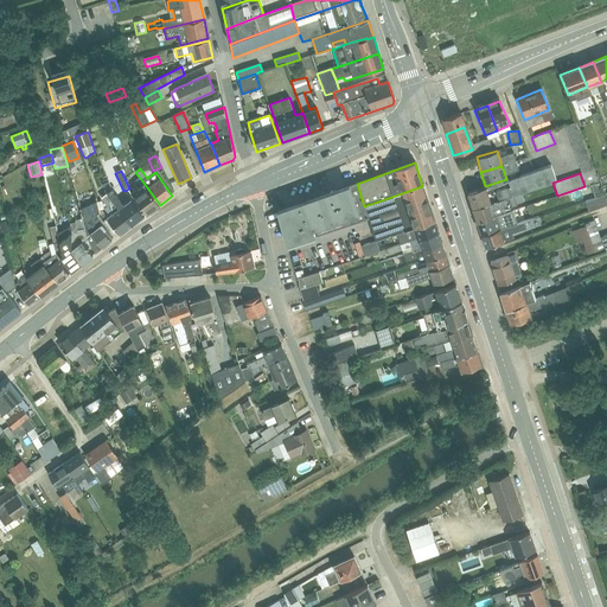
[(107,193),(112,190),(108,180),(101,183),(106,195),(107,193)]
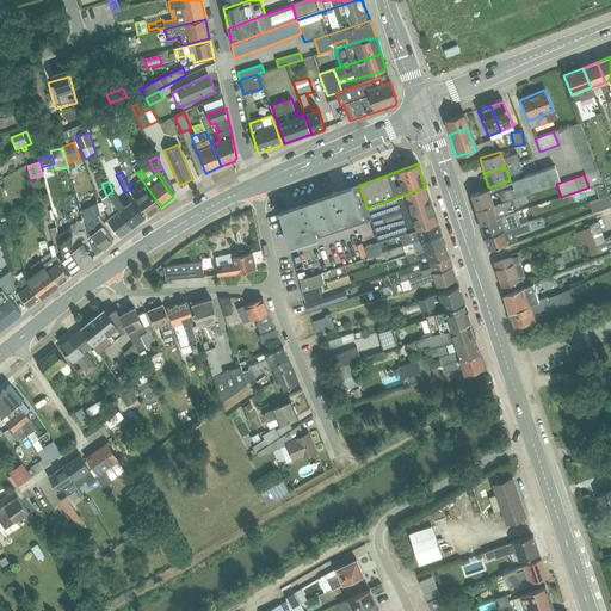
[(161,207),(144,184),(131,195),(147,216),(161,207)]
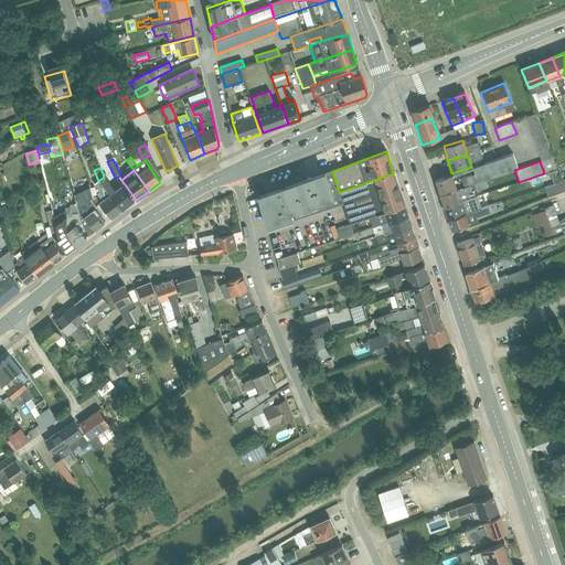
[(268,230),(342,203),(339,192),(332,171),(259,196),(268,230)]
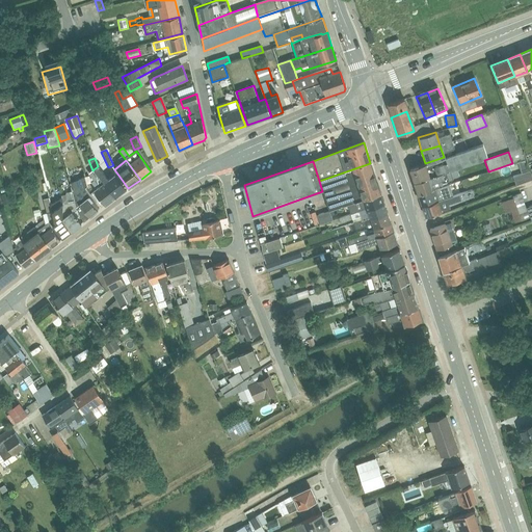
[(521,174),(512,176),(514,184),(530,180),(526,161),(519,162),(521,174)]
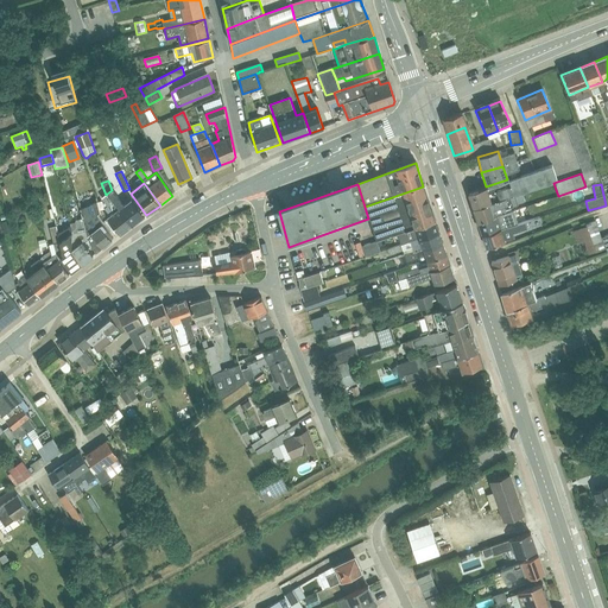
[(375,241),(397,234),(435,222),(423,187),(365,207),(368,219),(375,241)]
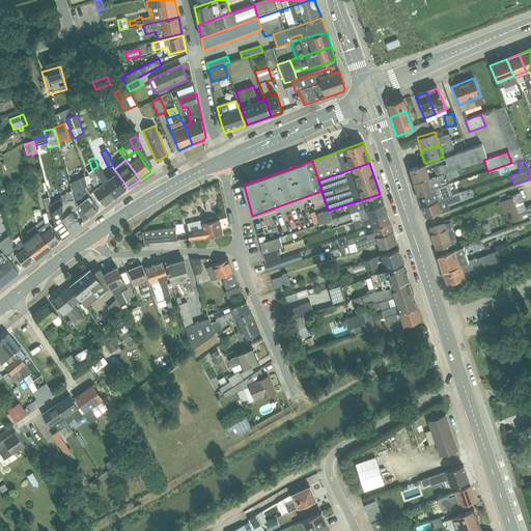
[(411,183),(428,177),(424,163),(407,168),(411,183)]
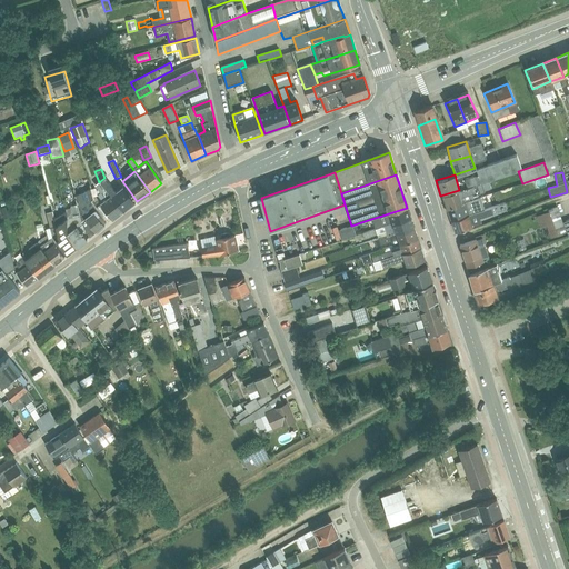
[(123,211),(136,202),(122,187),(116,192),(105,178),(100,181),(123,211)]
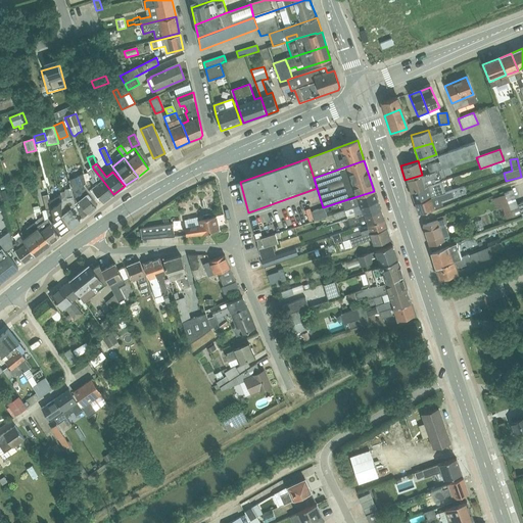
[(113,194),(92,167),(91,168),(87,171),(90,175),(89,176),(89,179),(90,180),(95,186),(92,188),(103,203),(113,194)]
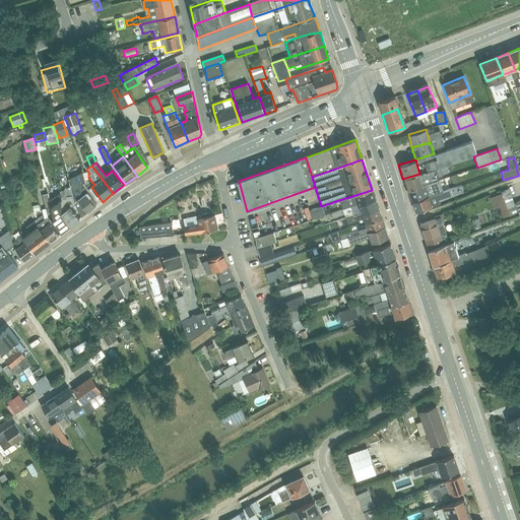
[(81,218),(95,207),(94,206),(96,204),(83,184),(85,183),(83,173),(68,180),(74,204),(81,218)]
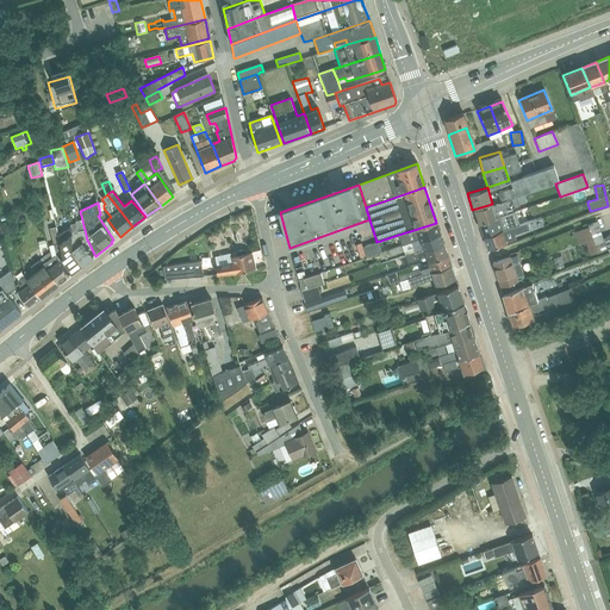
[(472,210),(477,225),(497,218),(492,204),(472,210)]
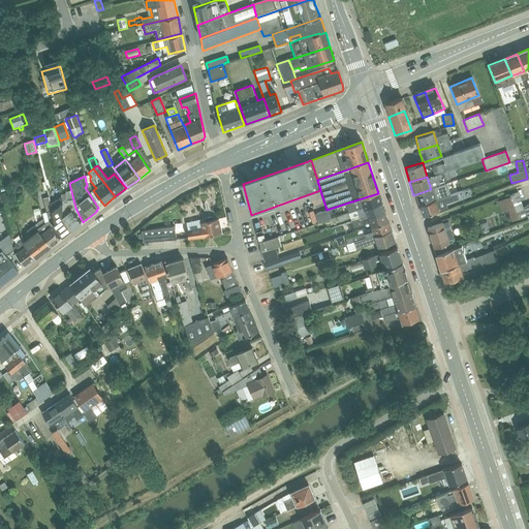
[(416,204),(434,198),(431,189),(413,195),(416,204)]
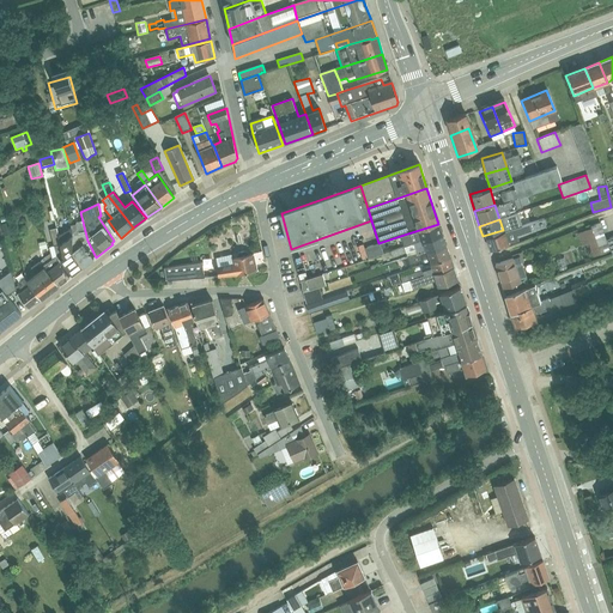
[(82,268),(93,259),(83,244),(85,242),(79,222),(73,224),(72,225),(77,242),(77,243),(79,247),(72,253),(82,268)]
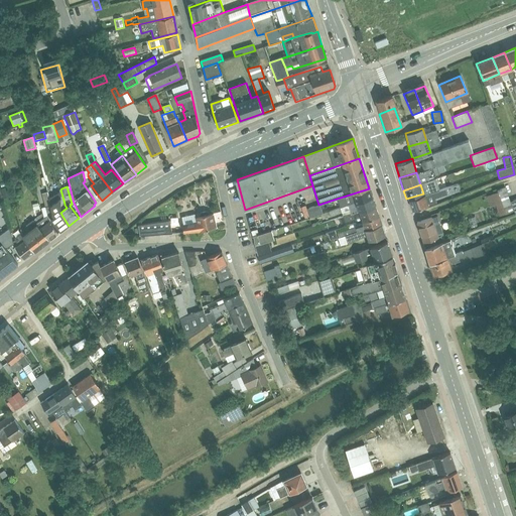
[(11,198),(8,187),(0,189),(3,201),(11,198)]
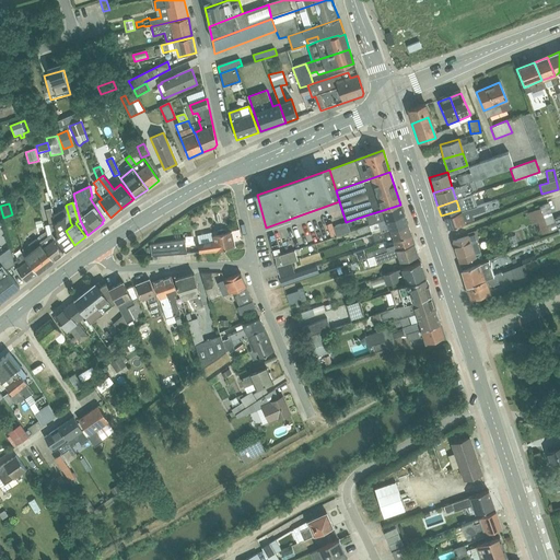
[(369,226),(404,214),(400,205),(365,216),(369,226)]
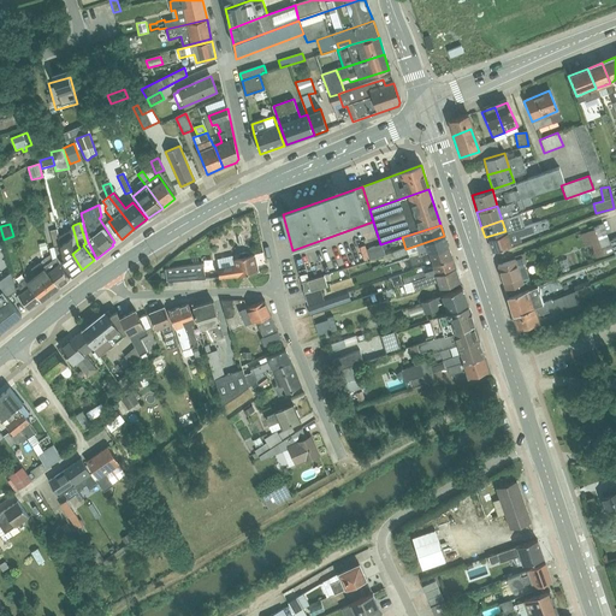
[(594,258),(612,252),(604,225),(580,232),(585,249),(591,247),(594,258)]
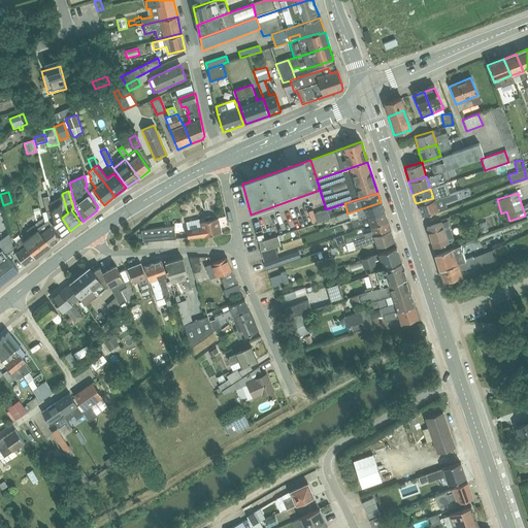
[(43,199),(48,221),(53,226),(55,224),(51,203),(48,197),(43,199)]
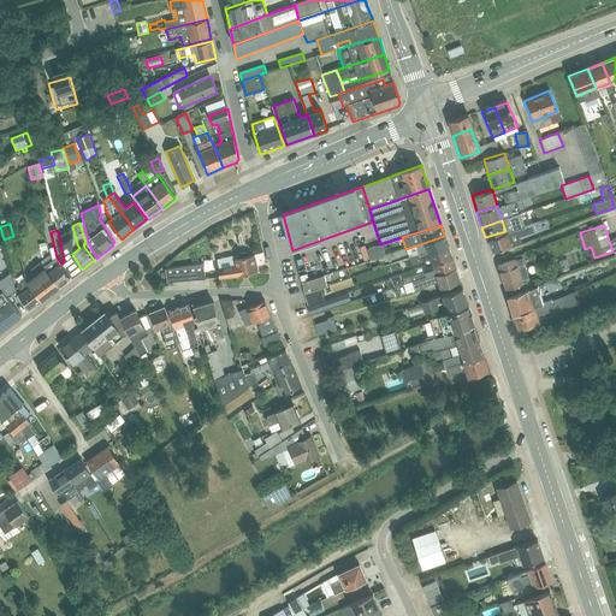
[(82,270),(72,254),(72,235),(71,230),(59,237),(64,261),(61,264),(72,277),(82,270)]
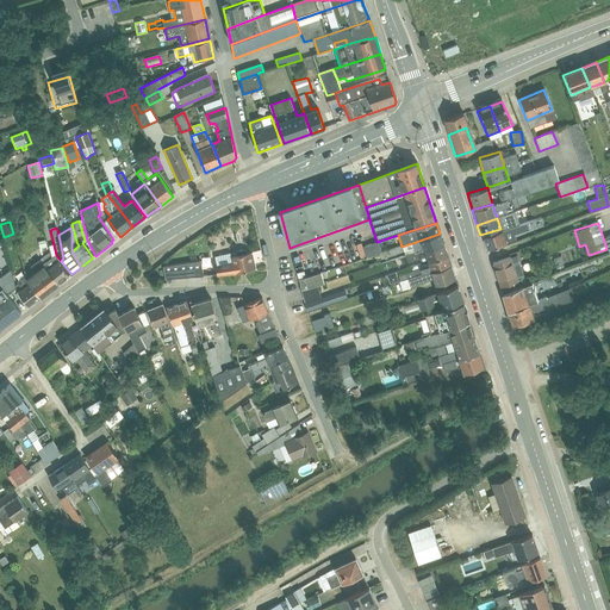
[(485,250),(506,244),(503,231),(481,238),(485,250)]
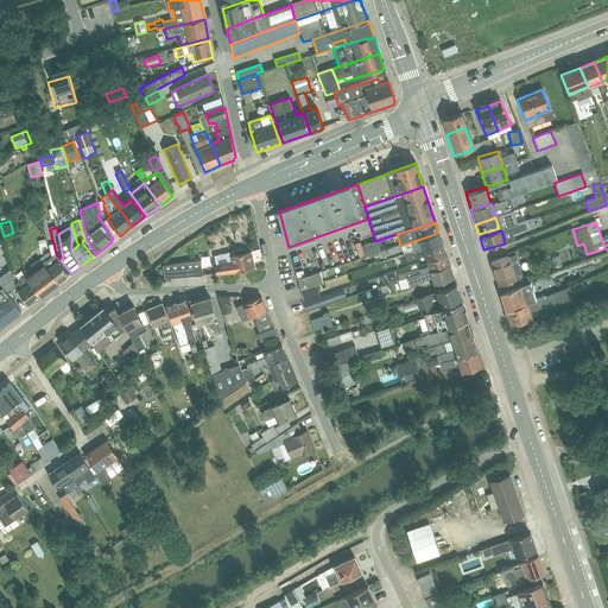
[(403,251),(404,255),(442,244),(438,233),(400,246),(387,249),(390,255),(403,251)]
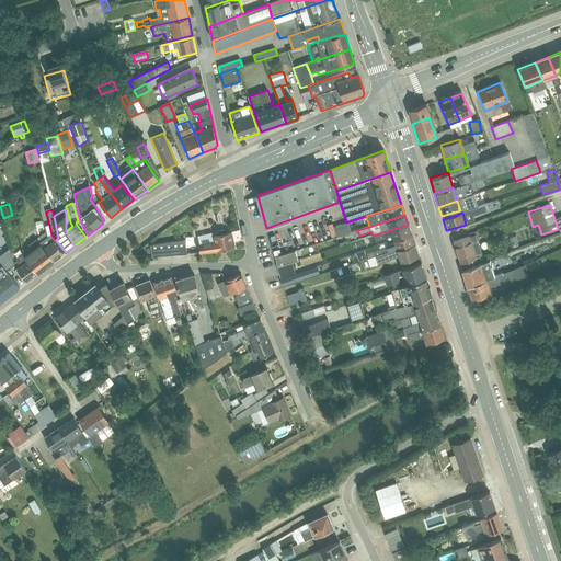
[(1,221),(0,221),(0,260),(11,258),(1,221)]
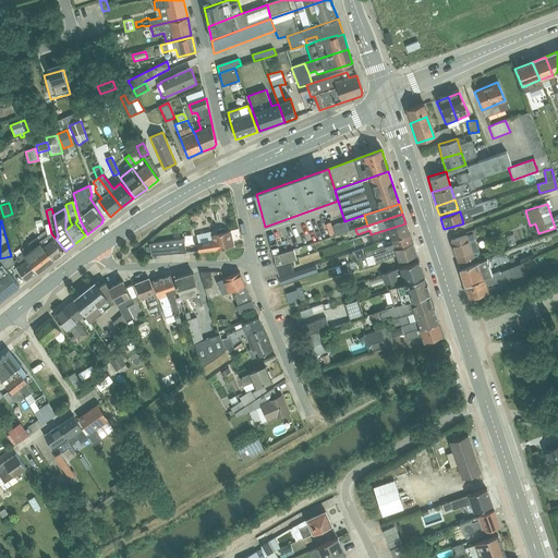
[(325,223),(329,237),(335,234),(330,221),(325,223)]
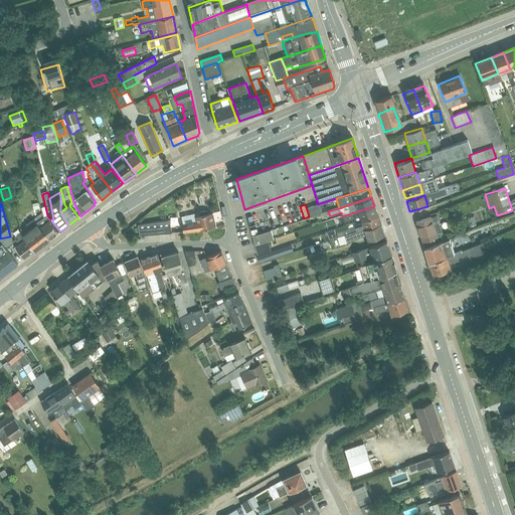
[(322,214),(318,204),(307,208),(309,218),(322,214)]
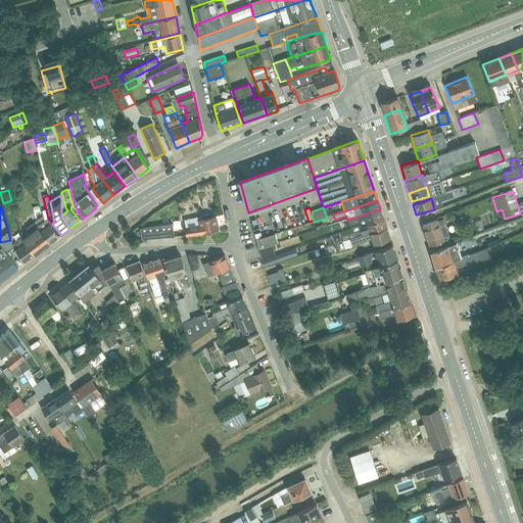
[(362,227),(384,220),(380,209),(347,220),(343,222),(345,228),(360,223),(362,227)]
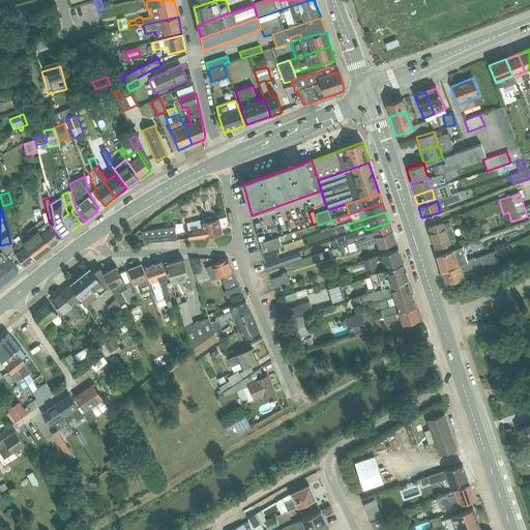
[(204,239),(223,234),(219,219),(201,224),(200,221),(186,224),(188,233),(189,240),(204,239)]
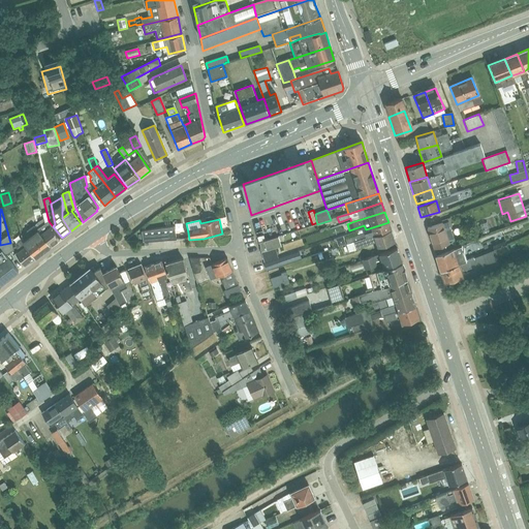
[(43,220),(34,226),(37,230),(44,225),(43,220)]
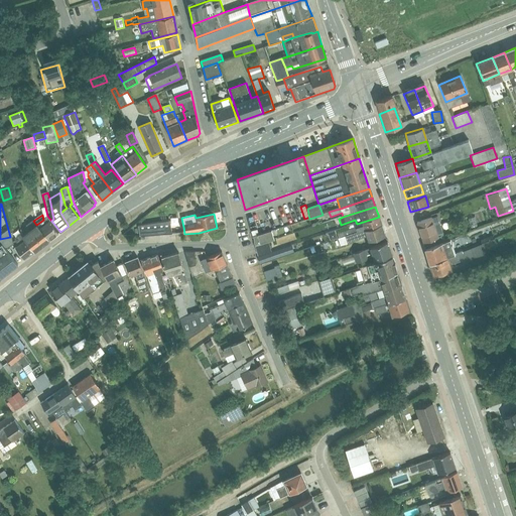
[(49,241),(60,232),(51,221),(47,216),(43,220),(36,225),(49,241)]
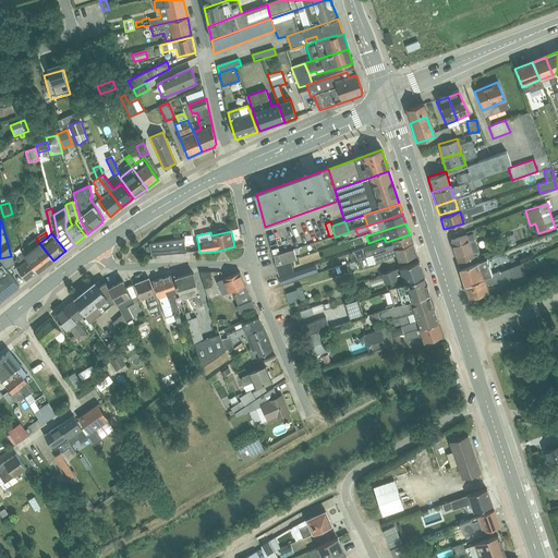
[(366,258),(374,256),(412,243),(410,234),(386,242),(375,246),(375,250),(365,253),(366,258)]
